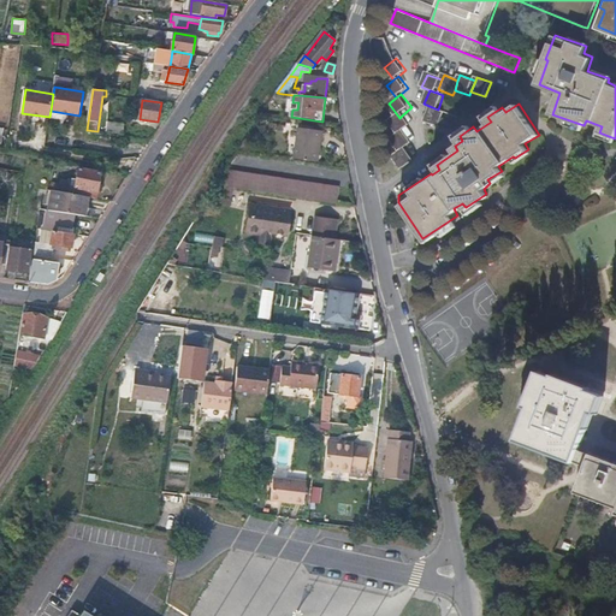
[(446,112),(438,110),(432,107),(426,122),(440,128),(446,112)]
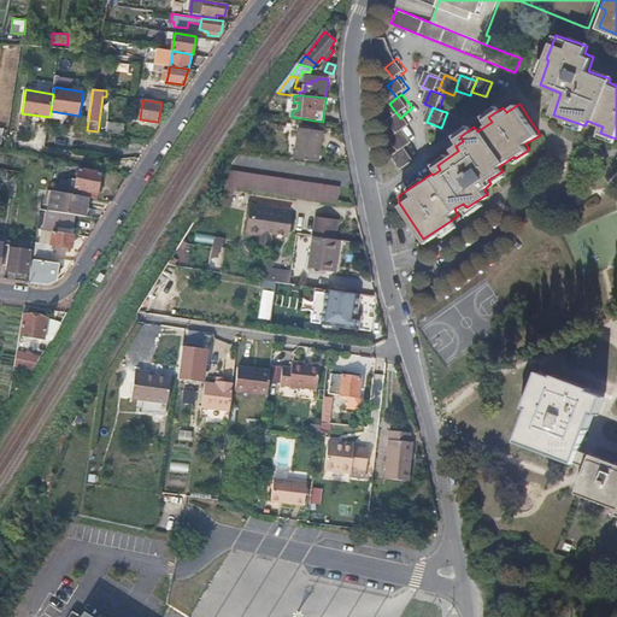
[(392,124),(401,136),(406,133),(413,127),(404,115),(400,118),(392,124)]
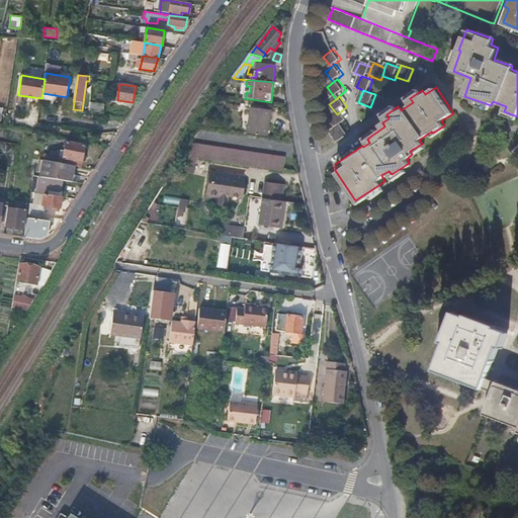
[(103,111),(104,103),(90,101),(89,109),(103,111)]
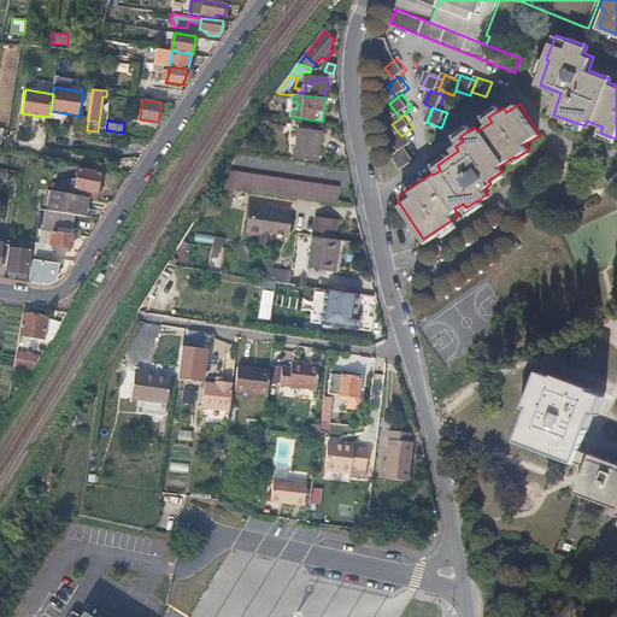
[(319,163),(324,131),(300,128),(294,159),(319,163)]
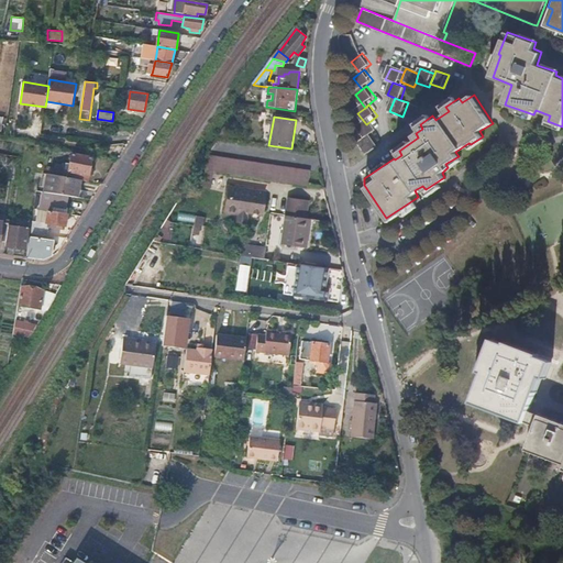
[(360,130),(367,140),(372,136),(378,131),(371,121),(366,124),(360,130)]
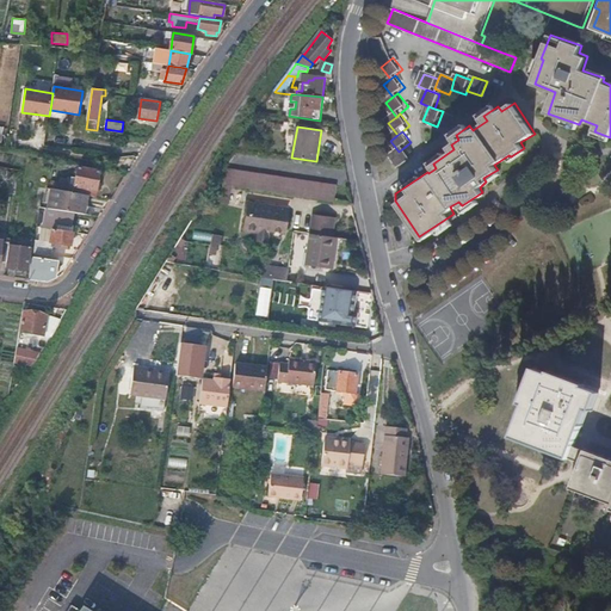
[(245,150),(261,153),(263,146),(261,146),(261,142),(248,140),(246,146),(245,150)]
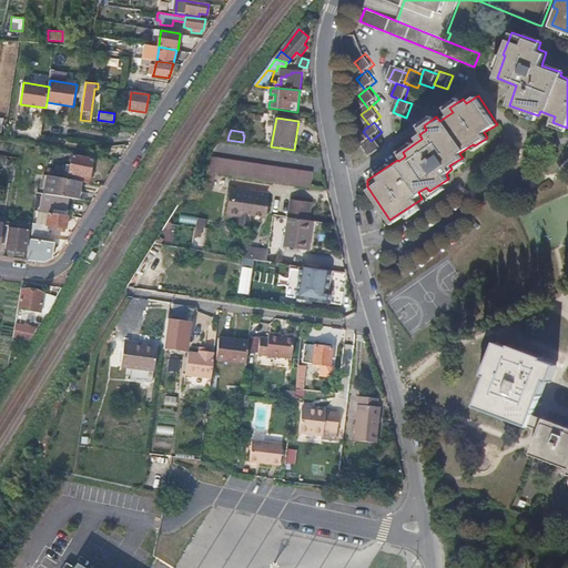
[(375,138),(371,141),(364,146),(373,159),(384,149),(375,138)]
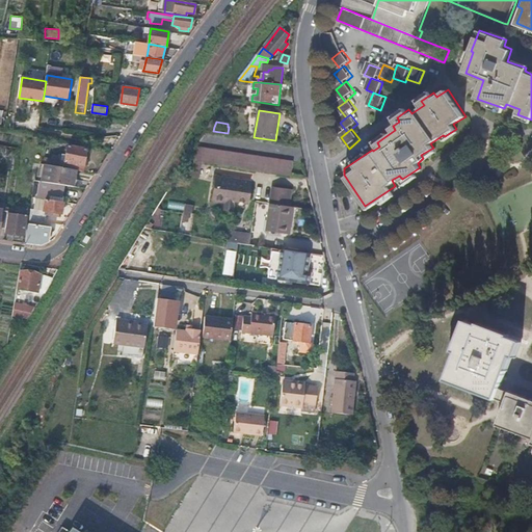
[(62,160),(45,158),(44,164),(76,170),(83,171),(86,149),(67,145),(65,154),(63,154),(62,160)]
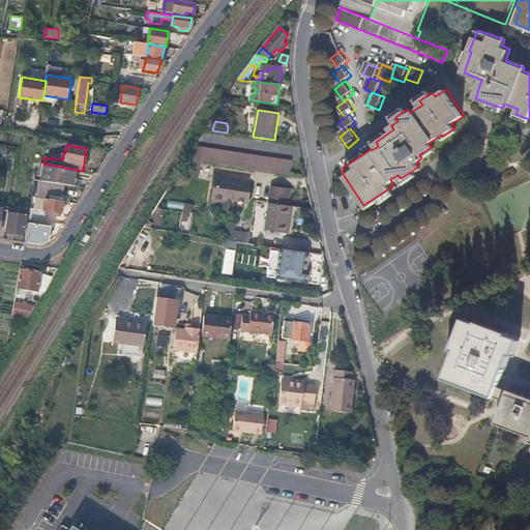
[(199,162),(291,175),(293,162),(201,147),(199,162)]
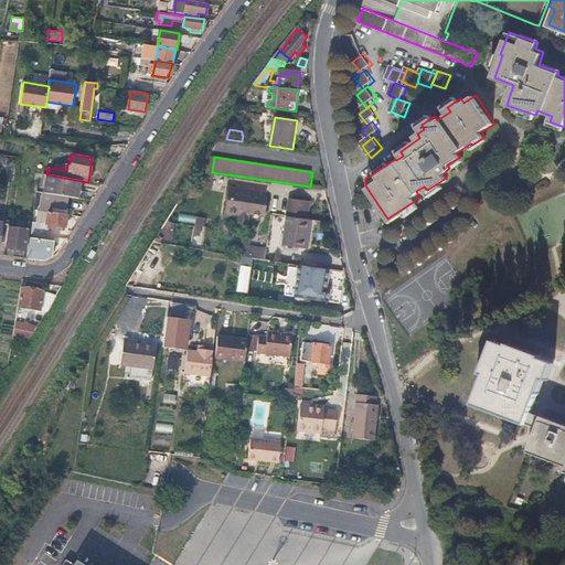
[(81,181),(46,174),(43,173),(42,179),(39,178),(36,192),(38,192),(43,193),(68,196),(72,198),(73,190),(78,190),(81,181)]
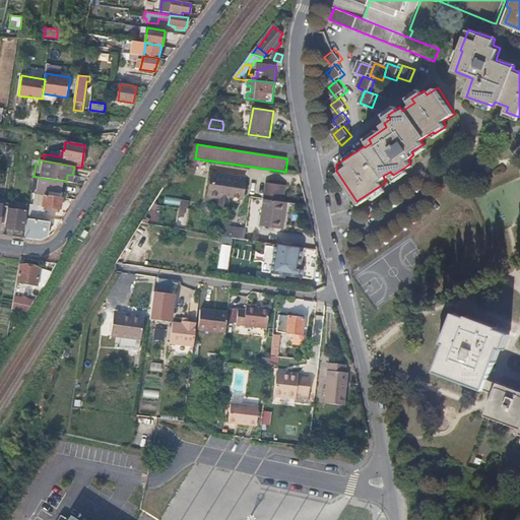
[(221,193),(231,194),(241,196),(243,177),(211,172),(208,194),(214,195),(220,196),(221,193)]
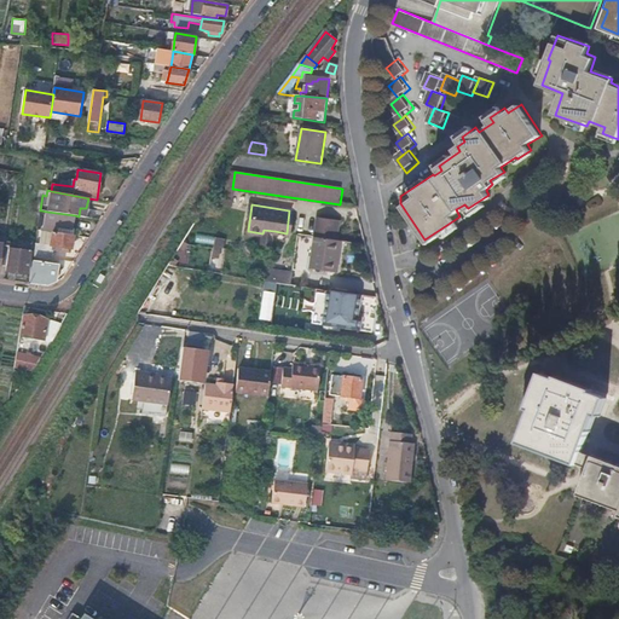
[(44,230),(53,231),(73,235),(75,215),(47,212),(44,230)]
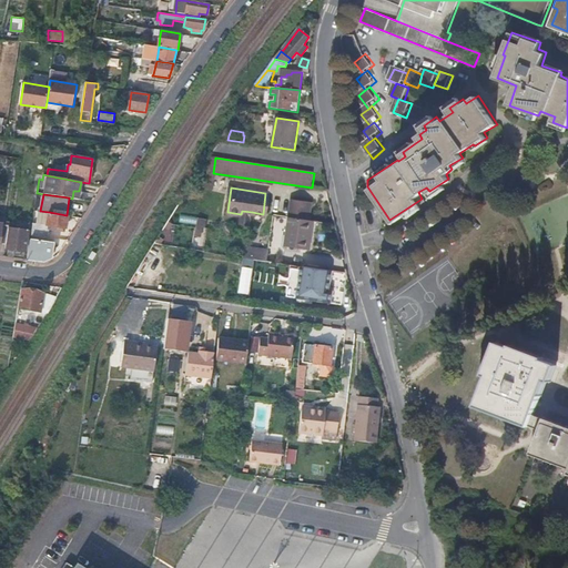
[(311,237),(313,221),(310,220),(311,206),(293,204),(291,216),(292,217),(287,247),(312,252),(314,239),(311,237)]
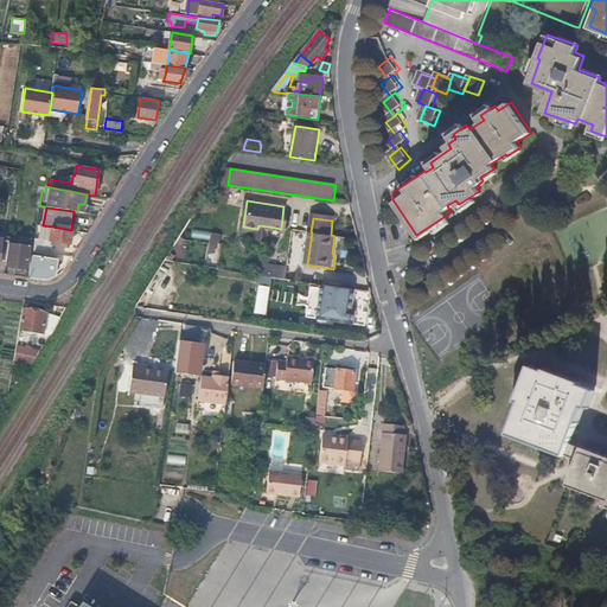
[(268,238),(269,227),(259,225),(257,229),(256,237),(268,238)]
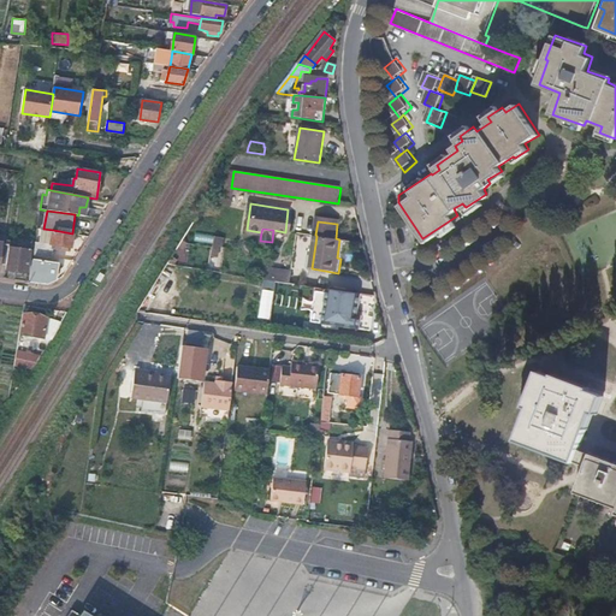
[(36,241),(34,255),(52,258),(53,244),(72,247),(73,234),(72,234),(53,230),(52,243),(36,241)]
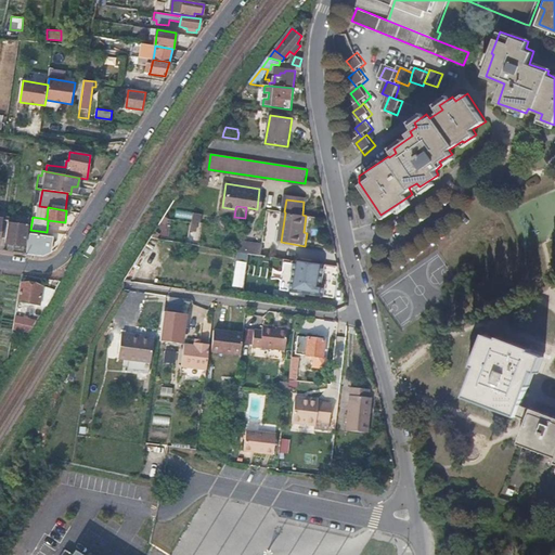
[(5,239),(4,242),(25,245),(28,226),(13,223),(14,213),(10,213),(9,219),(5,239)]
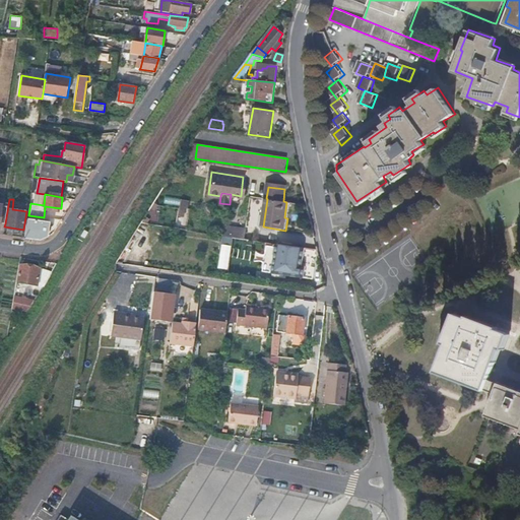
[(185,226),(190,201),(181,199),(176,223),(185,226)]
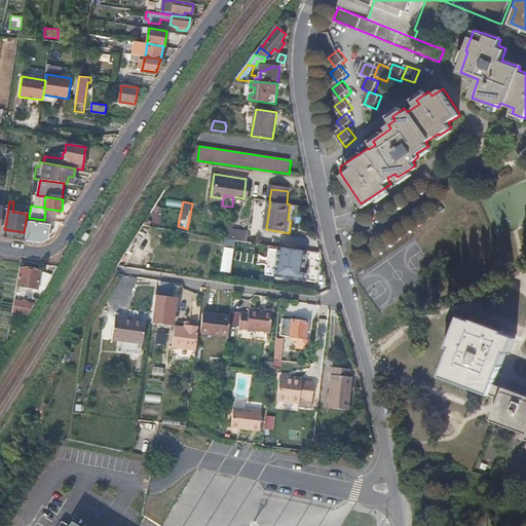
[(28,222),(25,240),(40,242),(48,238),(50,225),(28,222)]
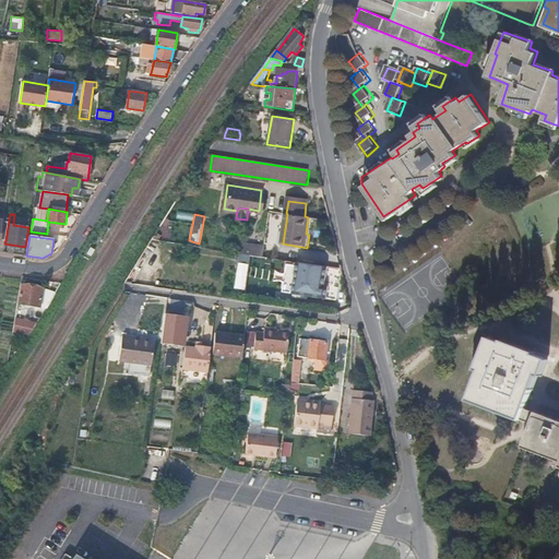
[(238,261),(249,263),(251,256),(263,258),(265,246),(241,241),(238,261)]
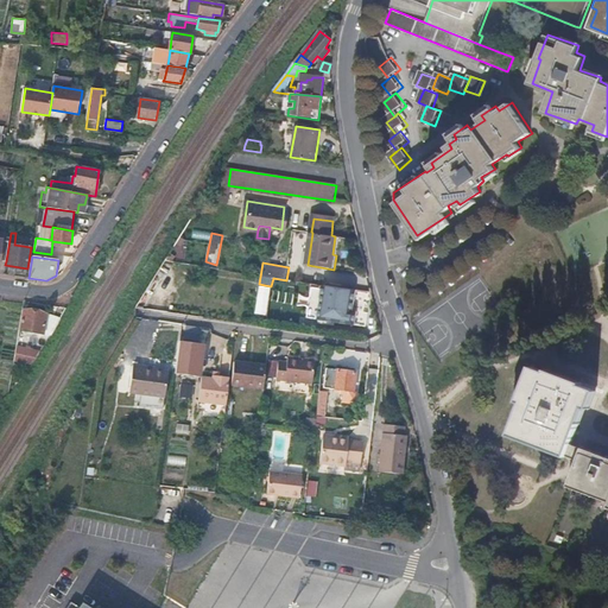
[(353,310),(356,289),(325,284),(321,320),(355,325),(358,311),(353,310)]
